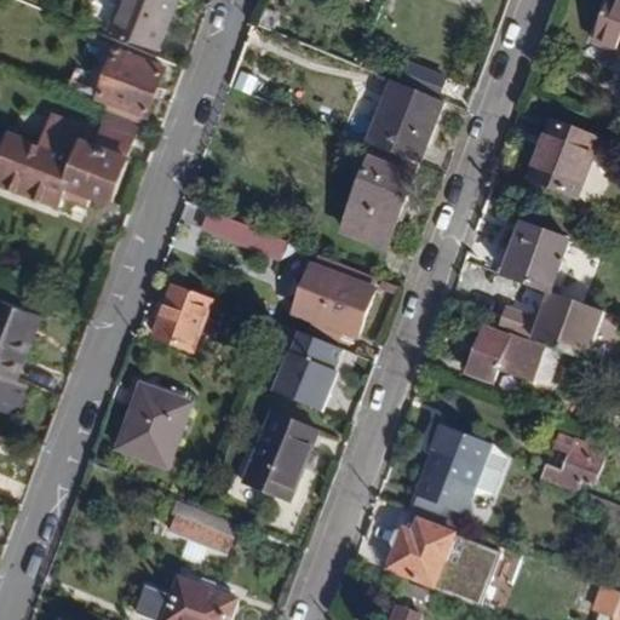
[(121,0),(109,30),(159,51),(179,0),(121,0)]
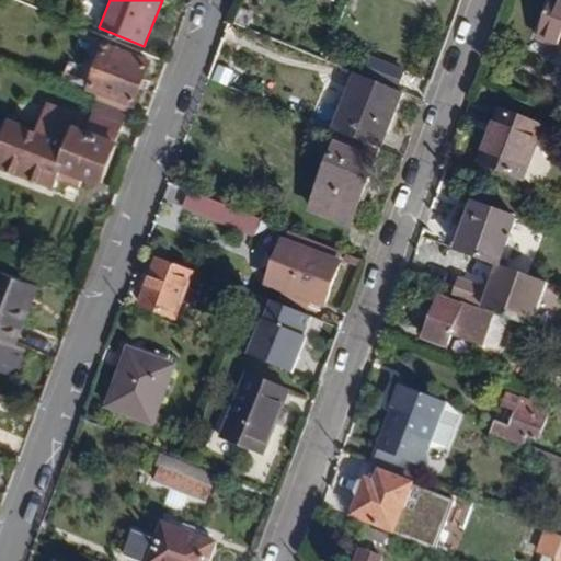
[(560,0),(556,0),(540,39),(560,47),(560,0)]
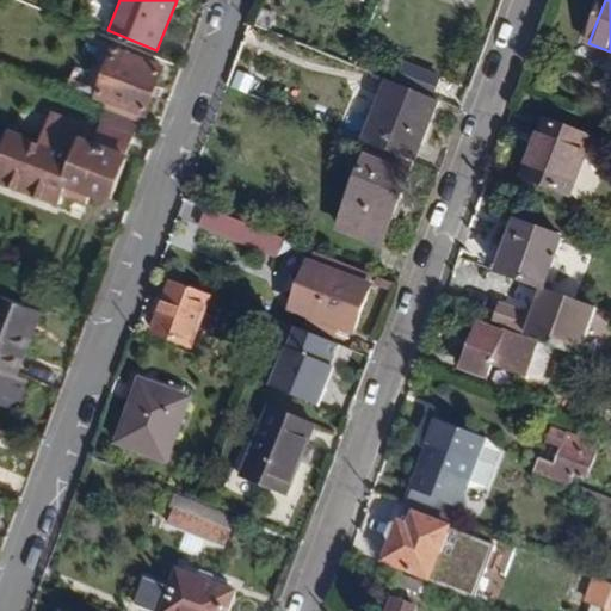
[(98,98),(146,115),(162,66),(116,50),(98,98)]
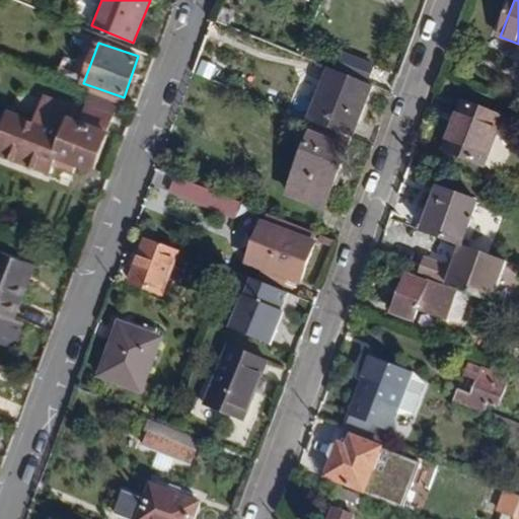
[(336,71),(366,83),(372,66),(342,54),(336,71)]
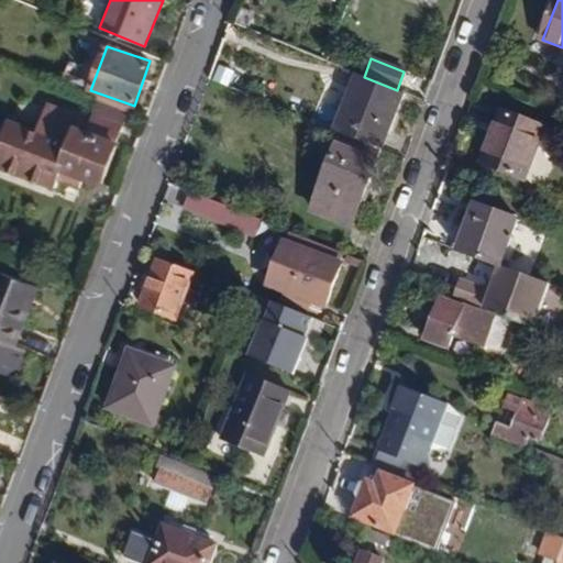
[(343,134),(382,150),(404,94),(397,90),(364,77),(357,75),(335,131),(343,134)]
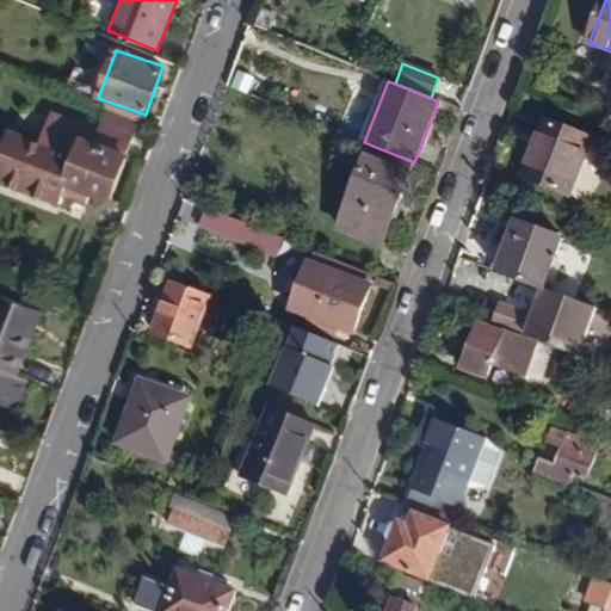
[(106,124),(97,144),(82,137),(87,125),(50,112),(38,141),(6,129),(0,143),(0,179),(57,202),(61,192),(85,202),(90,190),(110,198),(134,135),(106,124)]
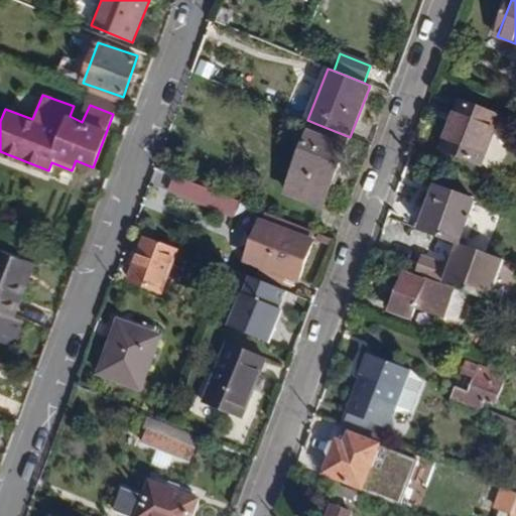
[(442,151),(480,166),(498,119),(462,103),(442,151)]
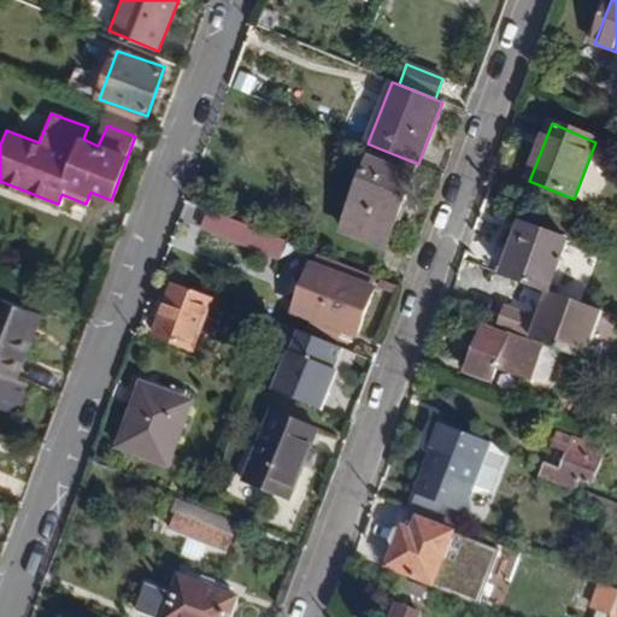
[(403,211),(416,177),(413,176),(418,164),(376,147),(358,192),(403,211)]
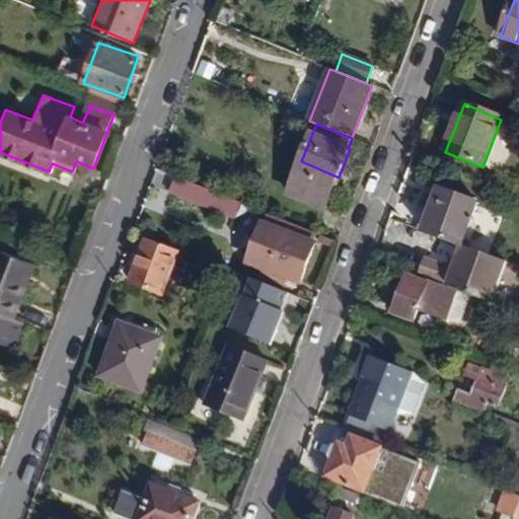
[(288,193),(325,209),(339,177),(301,161),(288,193)]
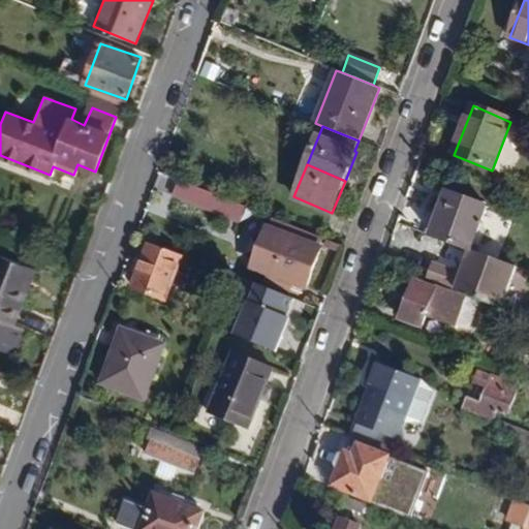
[(241,223),(247,208),(180,181),(174,196),(241,223)]
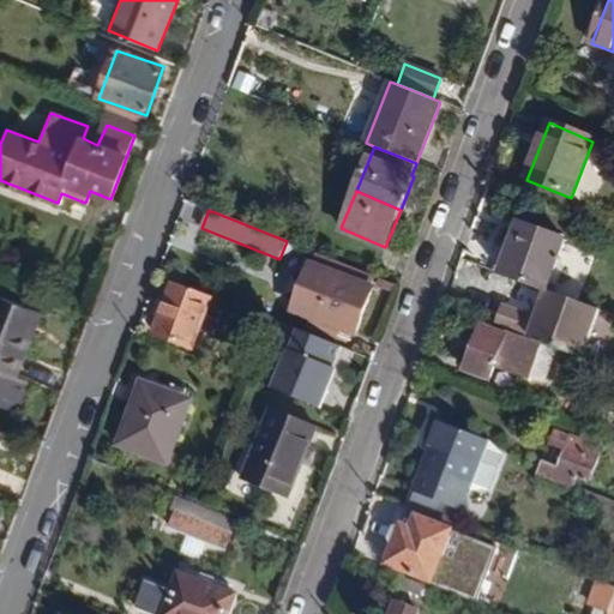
[(492,274),(548,293),(566,241),(518,224),(515,235),(506,232),(492,274)]
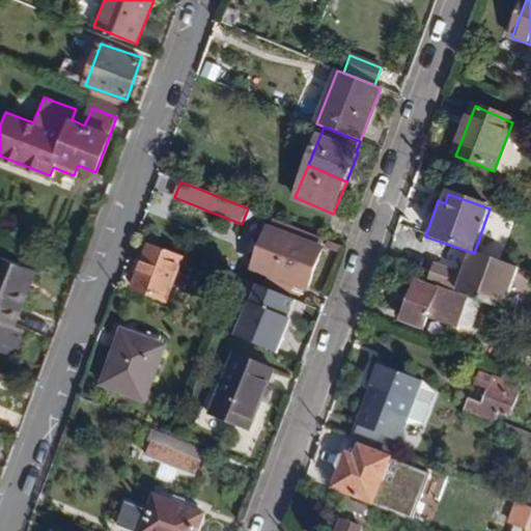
[(296,283),(308,289),(325,247),(322,246),(324,239),(272,218),(253,268),(280,279),(277,285),(291,291),(296,283)]
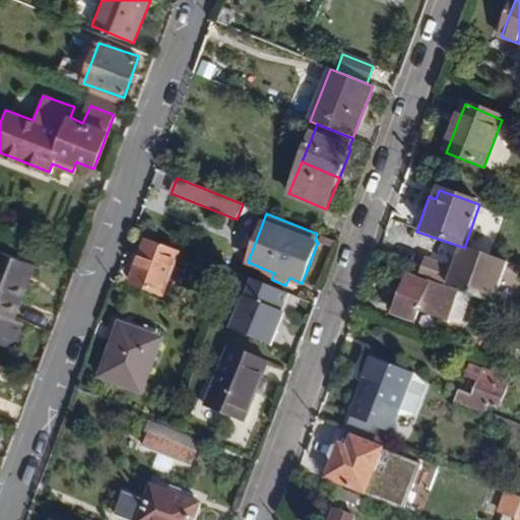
[(187,272),(175,267),(180,254),(147,243),(132,284),(164,297),(171,279),(182,283),(187,272)]
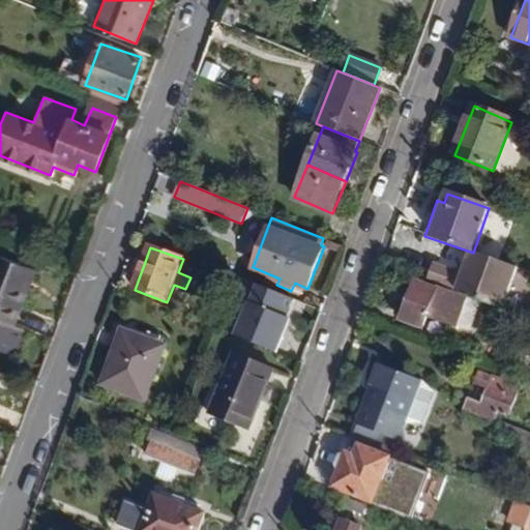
[(519,269),(473,253),(467,267),(464,276),(459,274),(434,266),(428,284),(438,288),(482,304),(503,313),(519,269)]
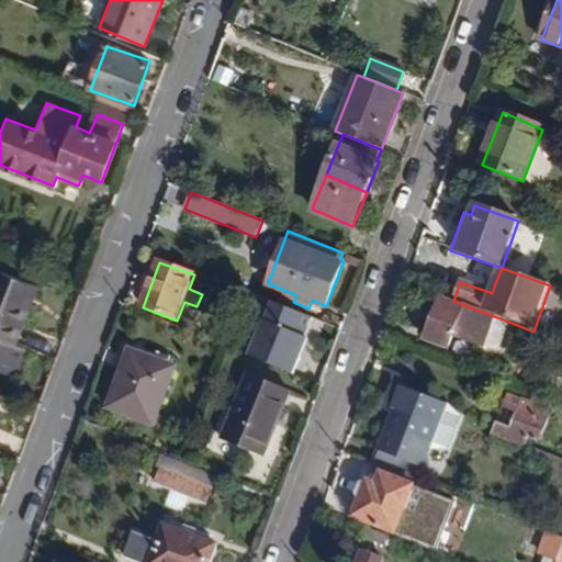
[(25,351),(14,346),(37,287),(0,270),(0,372),(14,379),(25,351)]
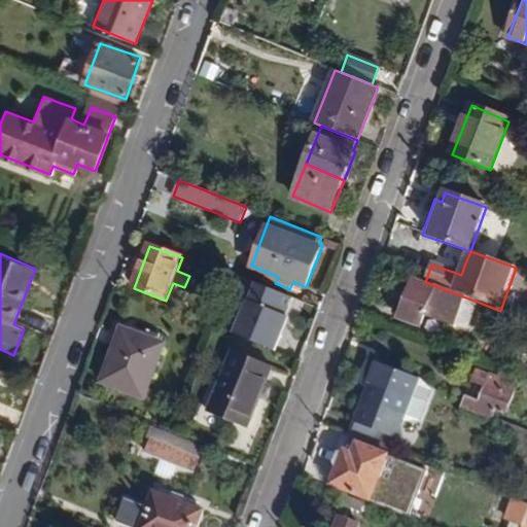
[(459,264),(456,273),(461,275),(464,266),(459,264)]
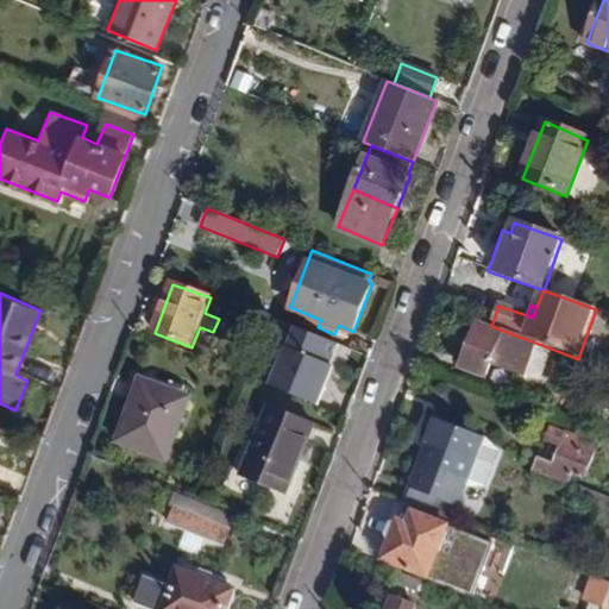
[(491,363),(541,382),(554,350),(503,331),(502,334),(478,325),(460,369),(484,380),(491,363)]
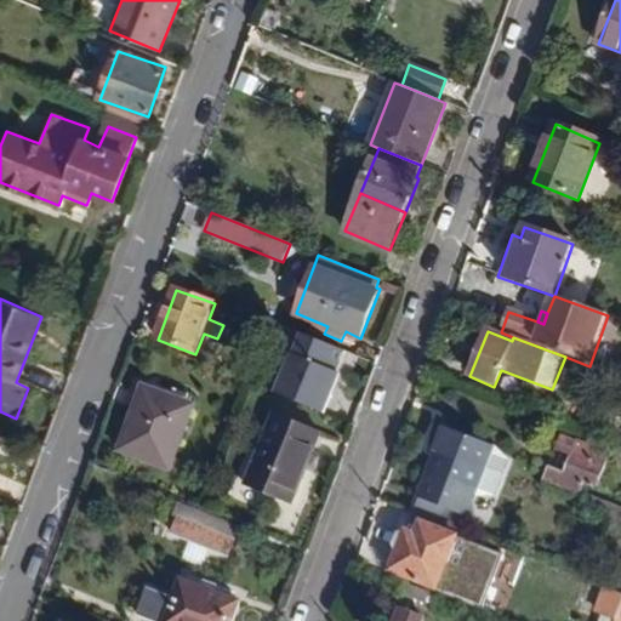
[(296,404),(328,416),(335,399),(303,387),(296,404)]
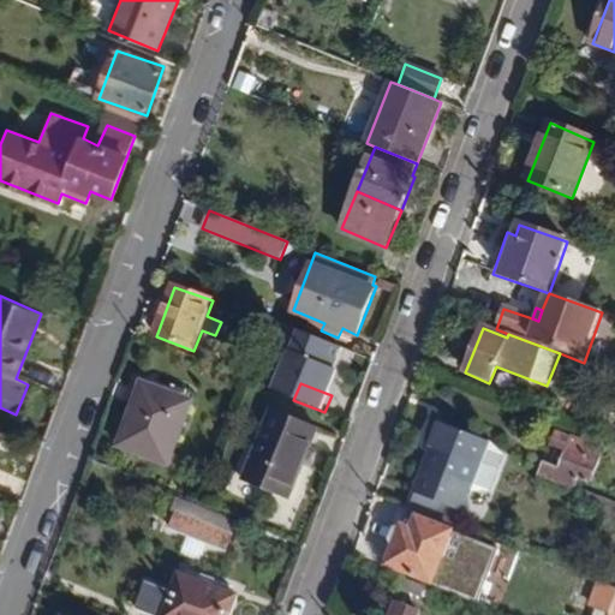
[(121,447),(167,464),(190,404),(144,386),(121,447)]
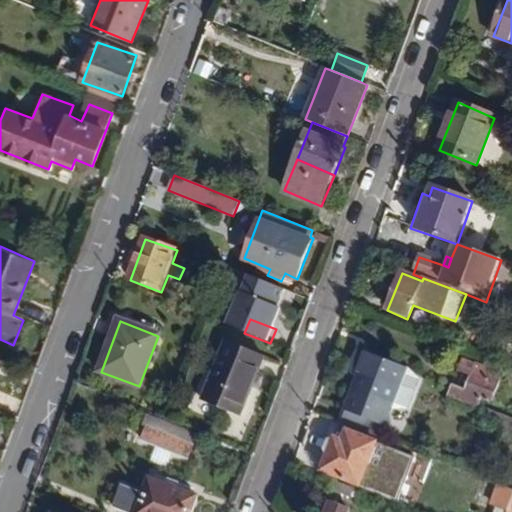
[(201,400),(239,417),(265,358),(227,341),(201,400)]
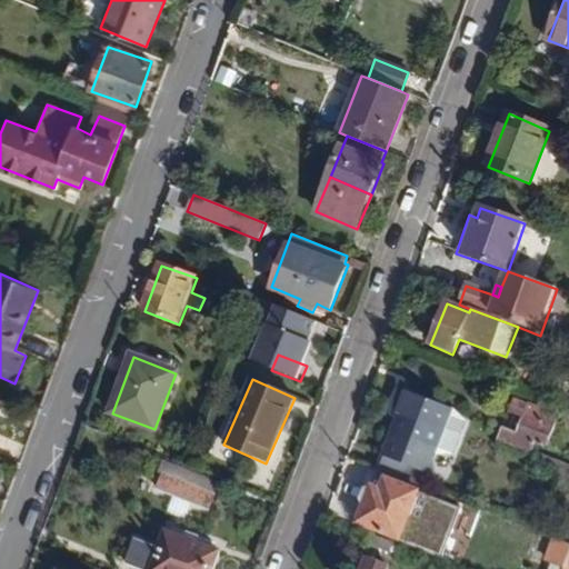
[(400,412),(443,430),(451,409),(408,392),(400,412)]
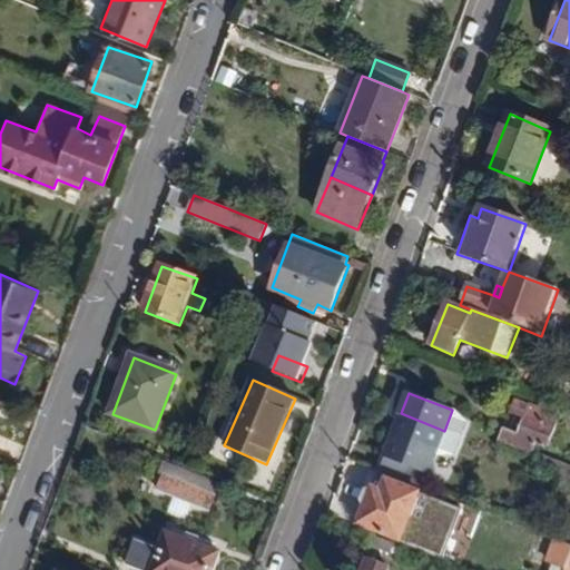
[(519,412),(527,414),(530,406),(522,403),(519,412)]
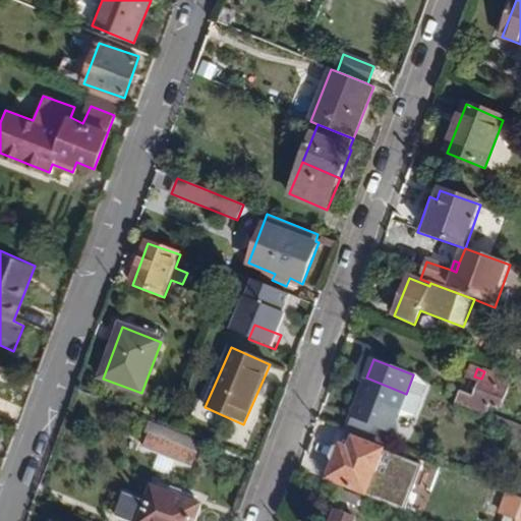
[(489,405),(500,408),(510,381),(484,371),(481,379),(475,397),(462,392),(457,405),(485,415),(489,405)]
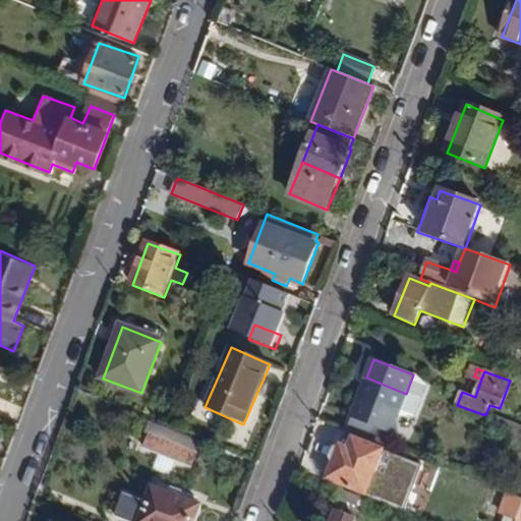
[(422,400),(426,388),(413,374),(406,394),(422,400)]
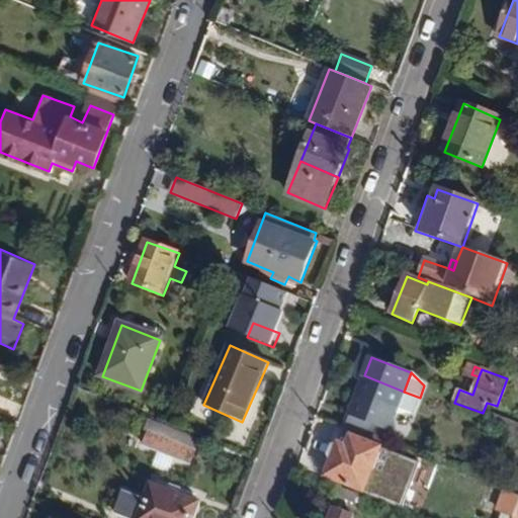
[(390,431),(396,414),(404,392),(364,375),(348,415),(390,431)]
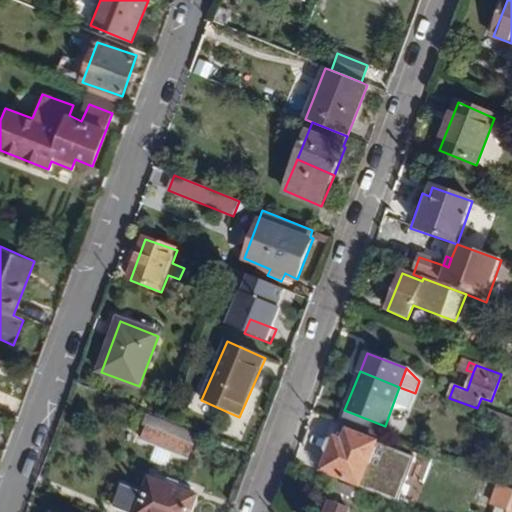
[(391,409),(408,411),(415,393),(399,387),(391,409)]
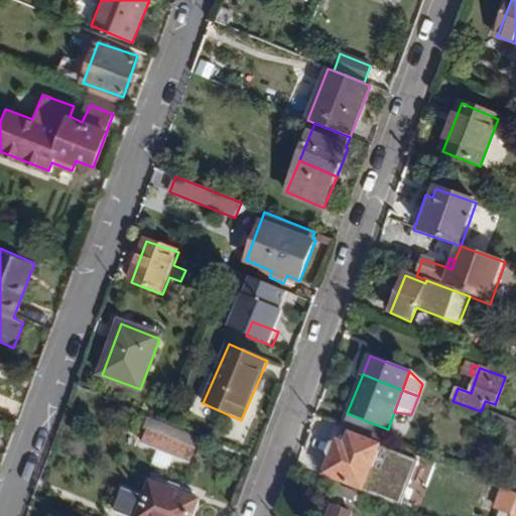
[(187,464),(192,452),(147,432),(142,445),(187,464)]
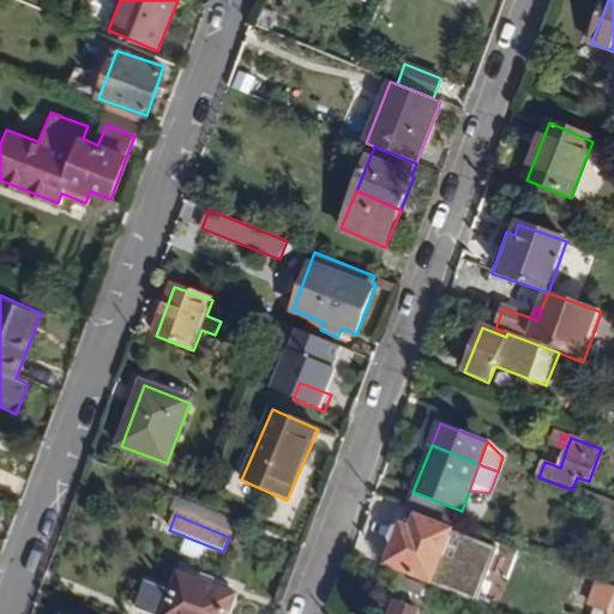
[(389,565),(431,582),(451,531),(417,518),(413,530),(404,527),(396,548),(389,565)]
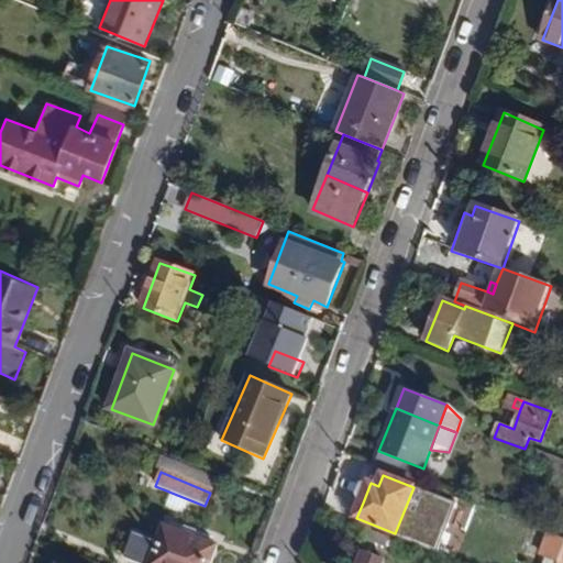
[(357,495),(363,503),(371,483),(368,482),(361,486),(357,495)]
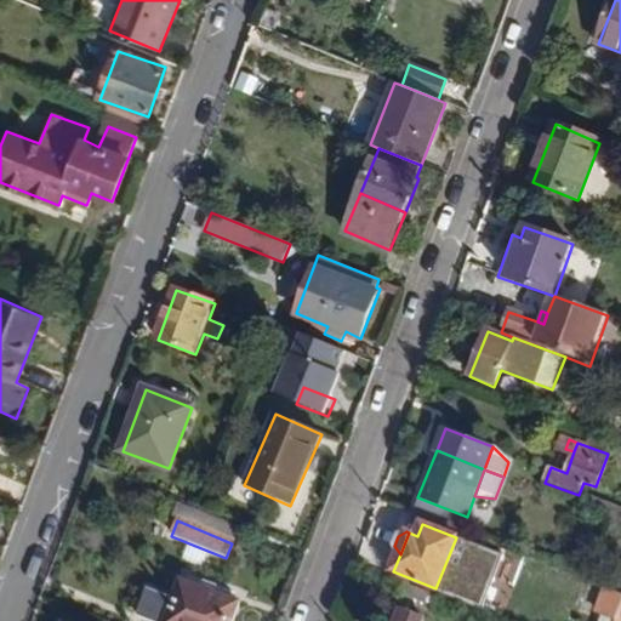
[(138,617),(148,620),(231,620),(238,604),(182,584),(175,602),(148,592),(138,617)]
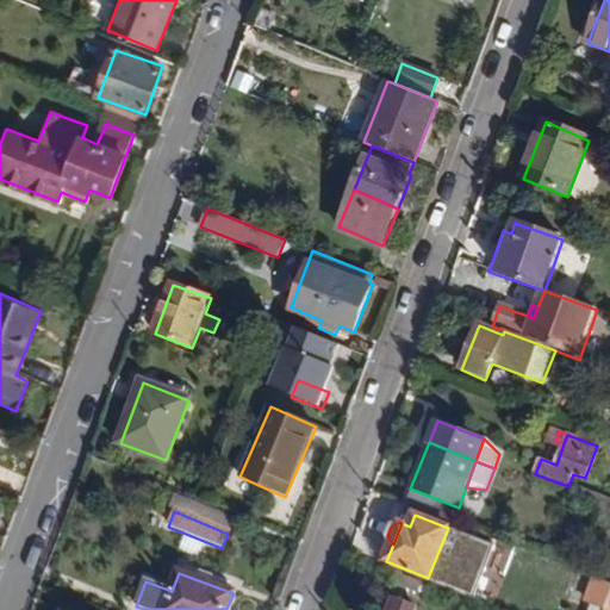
[(398,584),(417,592),(421,583),(402,574),(398,584)]
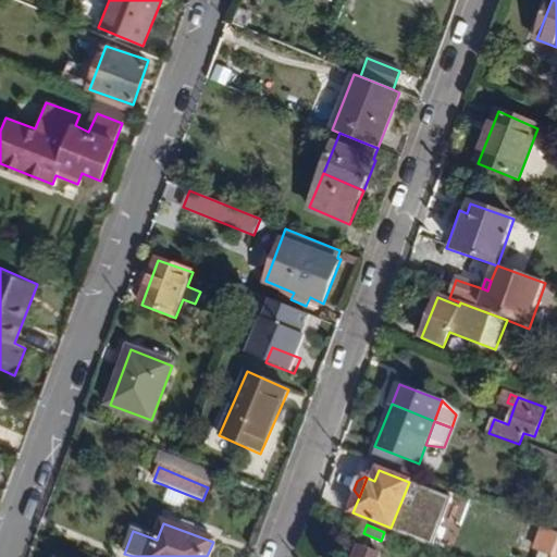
[(541,556),(552,556),(556,546),(556,534),(548,531),(542,529),(534,549),(543,554),(541,556)]
